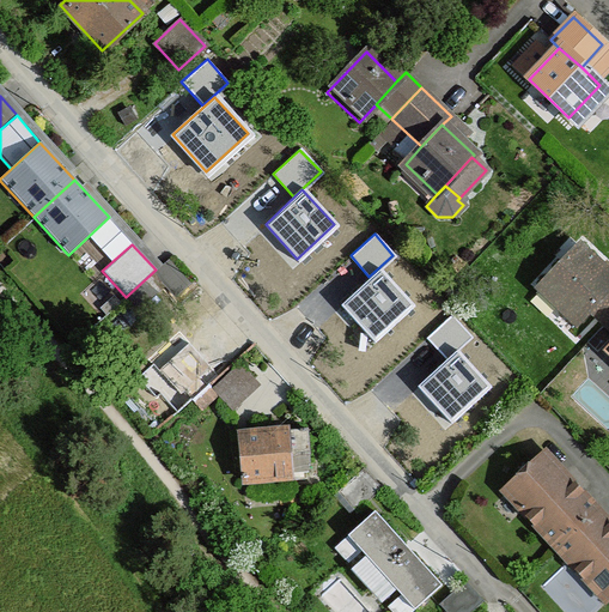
[(608,274),(578,246),(541,285),(577,320),(588,309),(608,285),(608,274)]
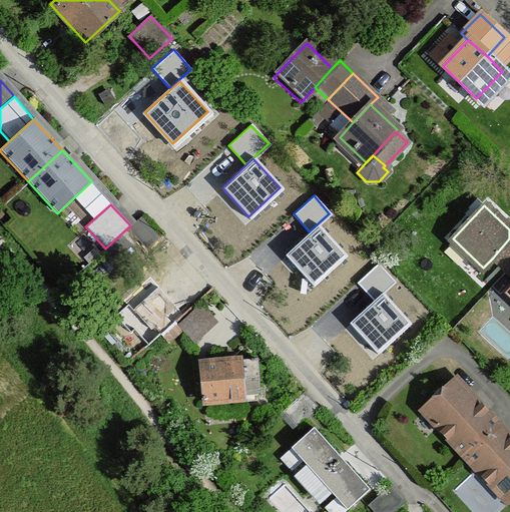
[(135,221),(130,225),(146,247),(158,236),(140,216),(135,221)]
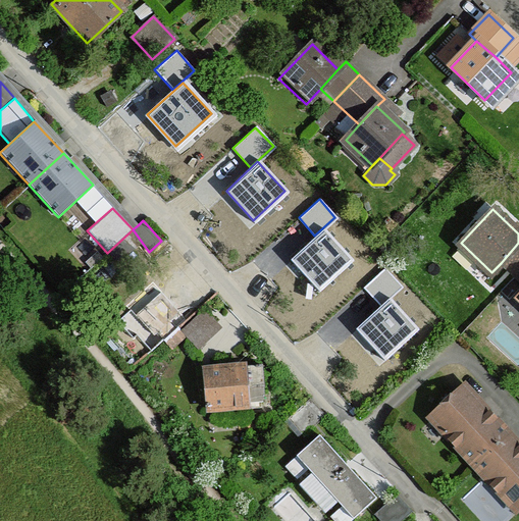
[(350,259),(322,229),(292,258),(318,288),(350,259)]
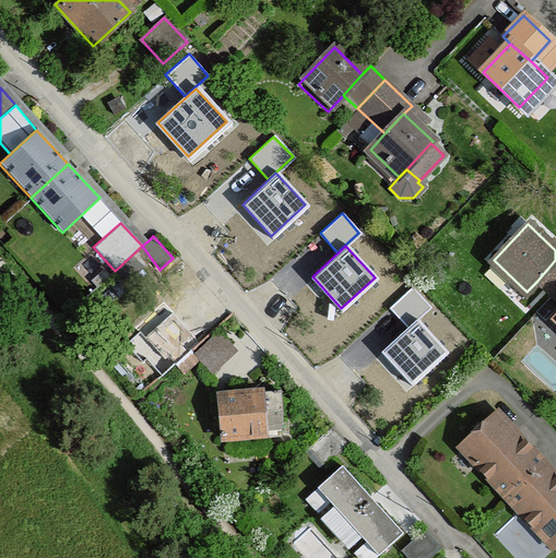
[(555,260),(536,282),(549,295),(555,288),(555,260)]
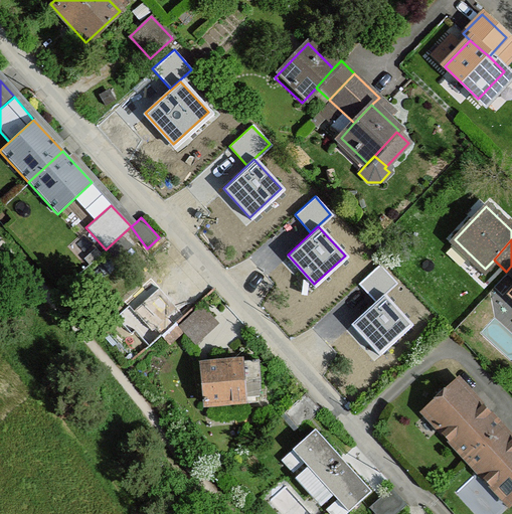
[(394,283),(378,265),(358,283),(374,301),(394,283)]
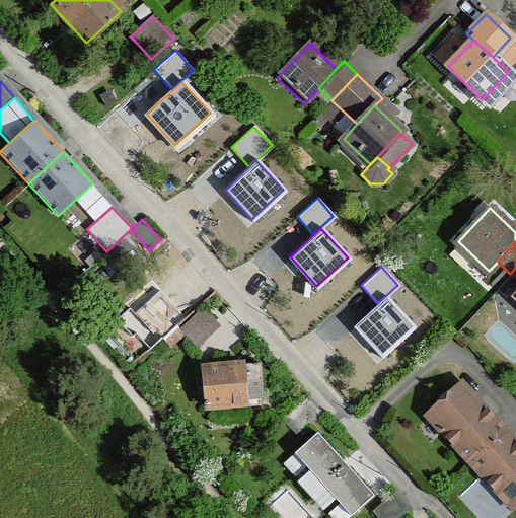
[(177,310),(158,290),(133,313),(142,324),(155,339),(171,324),(175,320),(171,315),(177,310)]
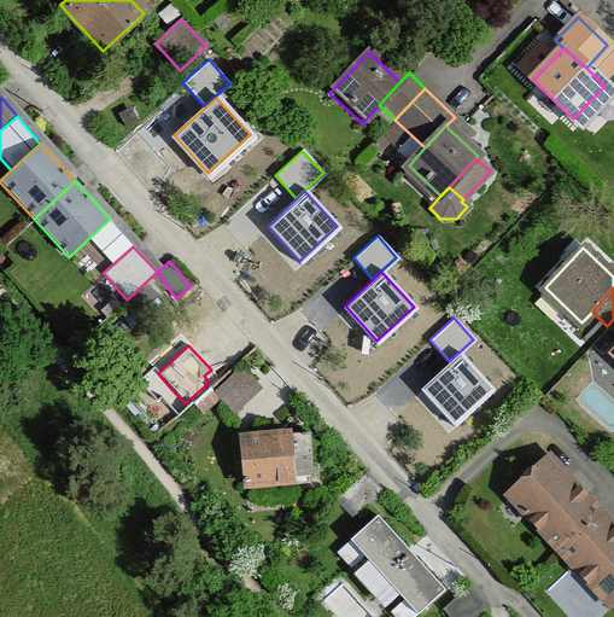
[(490,389),(458,354),(421,388),(454,423),(490,389)]
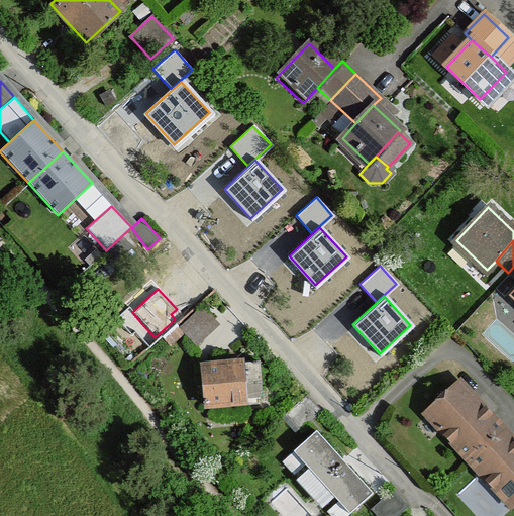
[(217,324),(201,306),(178,327),(195,345),(217,324)]
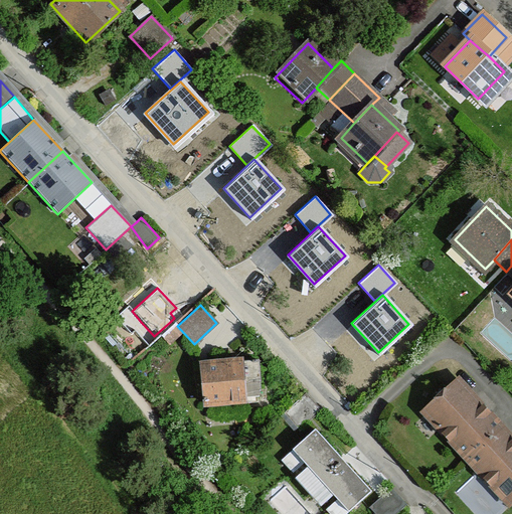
[(172,324),(170,322),(154,336),(141,322),(133,330),(147,346),(160,335),(172,324)]
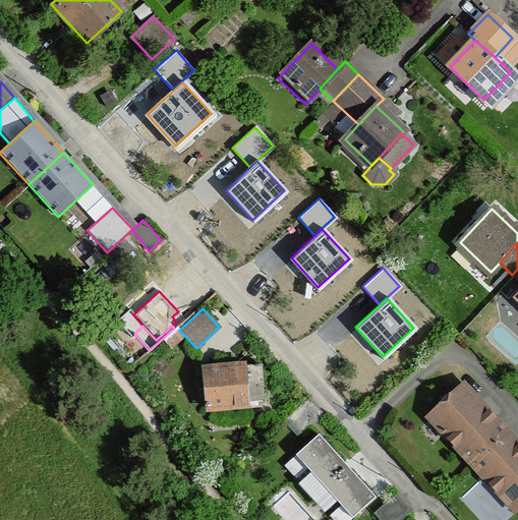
[(181,336),(174,328),(162,339),(169,347),(181,336)]
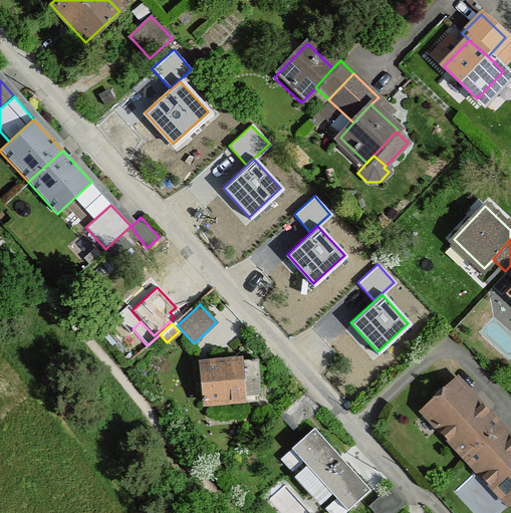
[(256,359),(238,361),(242,396),(256,395),(258,387),(256,359)]
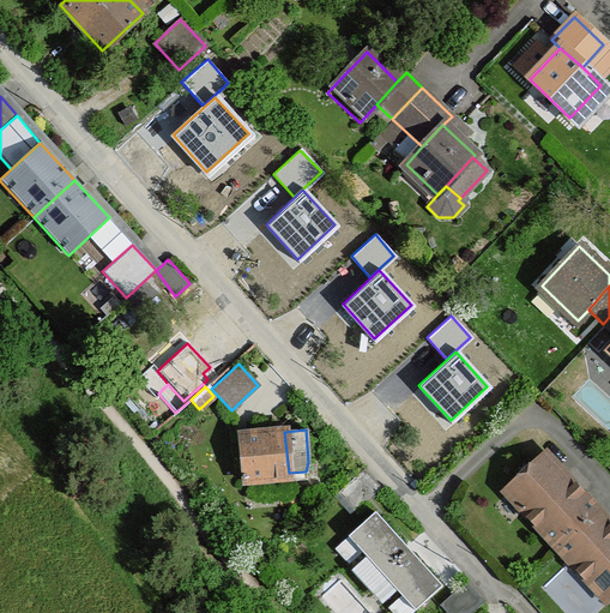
[(284,432),(239,436),(242,480),(289,476),(289,473),(284,432)]
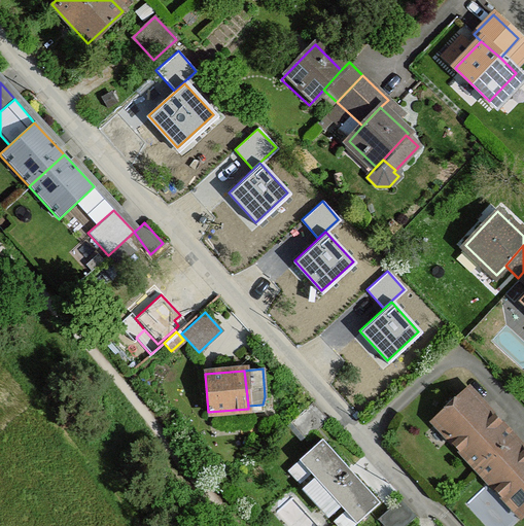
[(467,389),(432,422),(476,468),(512,436),(492,416),(467,389)]
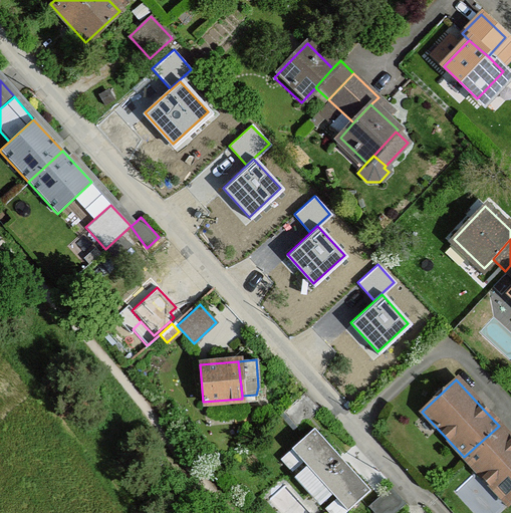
[(510,439),(499,426),(464,457),(505,503),(510,497),(510,439)]
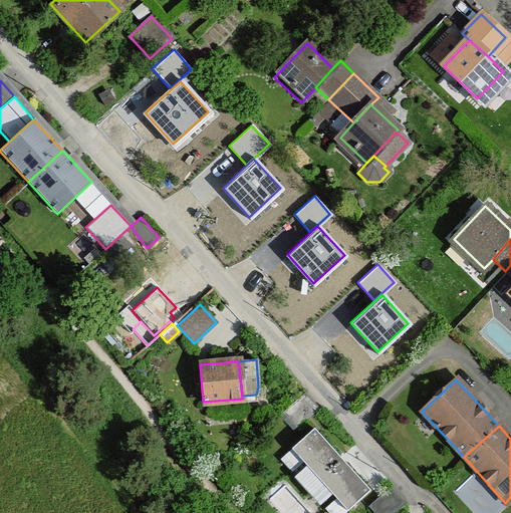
[(319,481),(341,460),(312,429),(290,449),(301,462),(319,481)]
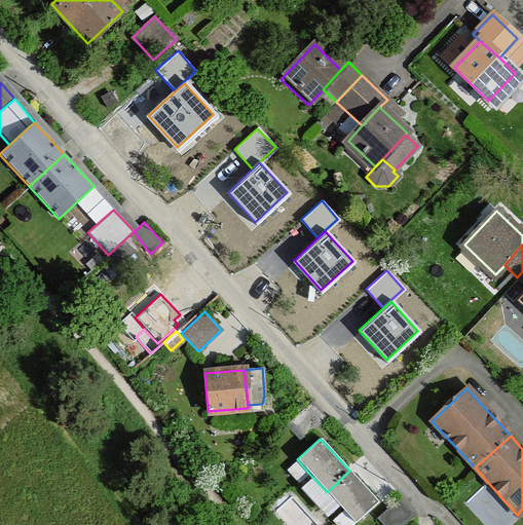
[(308,473),(297,459),(285,469),(297,483),(308,473)]
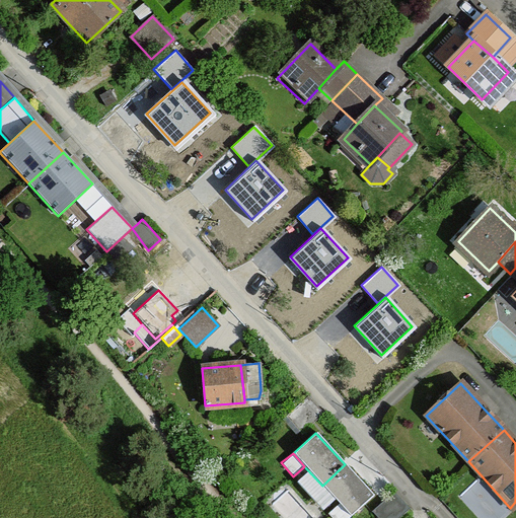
[(372,495),(345,464),(322,486),(338,503),(349,515),(372,495)]
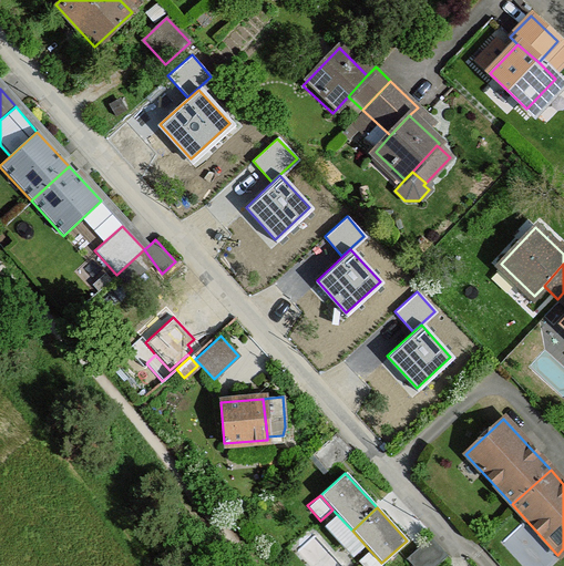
[(411,565),(433,565),(445,555),(429,536),(404,558),(411,565)]
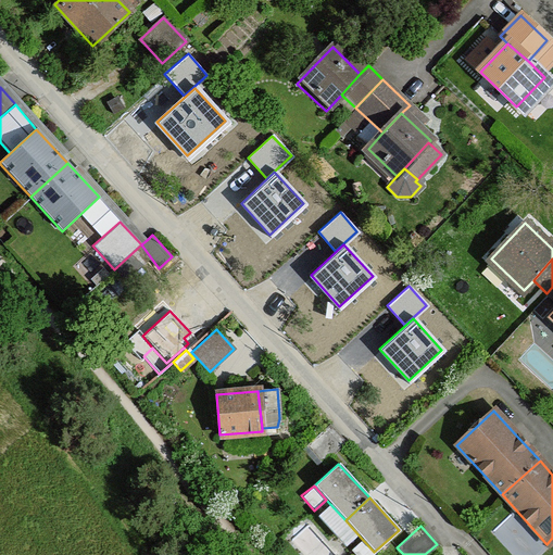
[(371,554),(374,552),(362,539),(350,550),(355,554),(371,554)]
